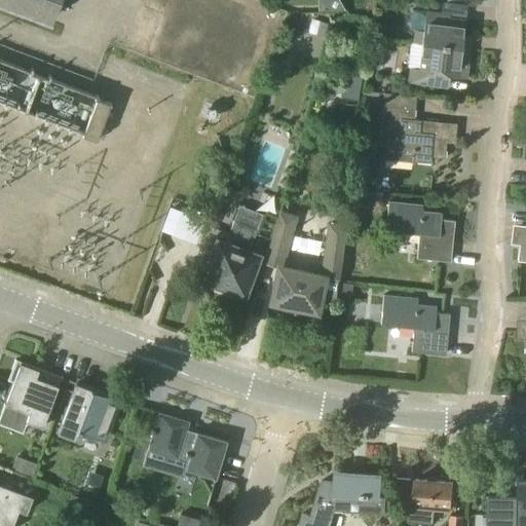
[(0,0),(0,1),(48,21),(55,0),(0,0)]
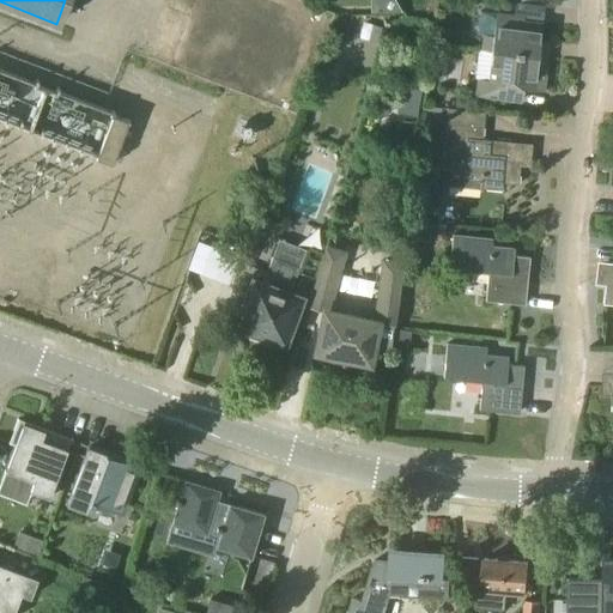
[(370,0),(370,1),(370,11),(401,11),(395,0),(370,0)]
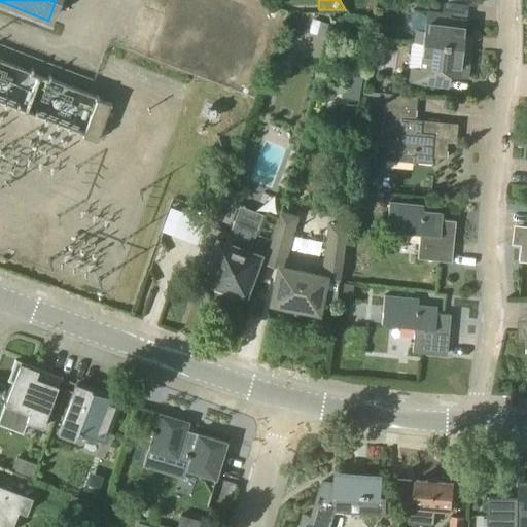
[(414,41),(471,49),(473,35),(464,34),(466,19),(451,16),(451,13),(426,11),(424,30),(416,29),(414,41)]
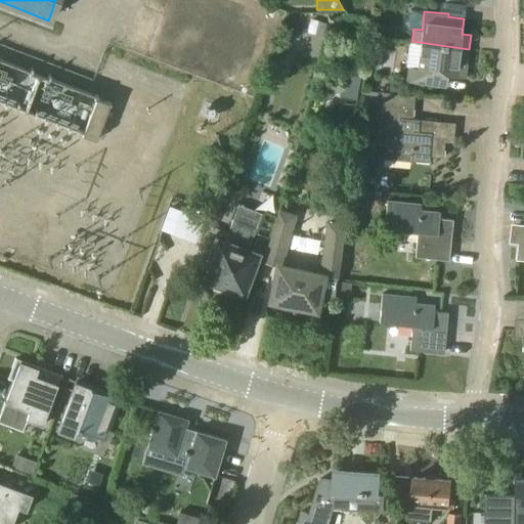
[(467,63),(469,49),(411,41),(411,42),(408,42),(405,67),(408,67),(406,83),(437,86),(438,75),(456,77),(459,62),(467,63)]
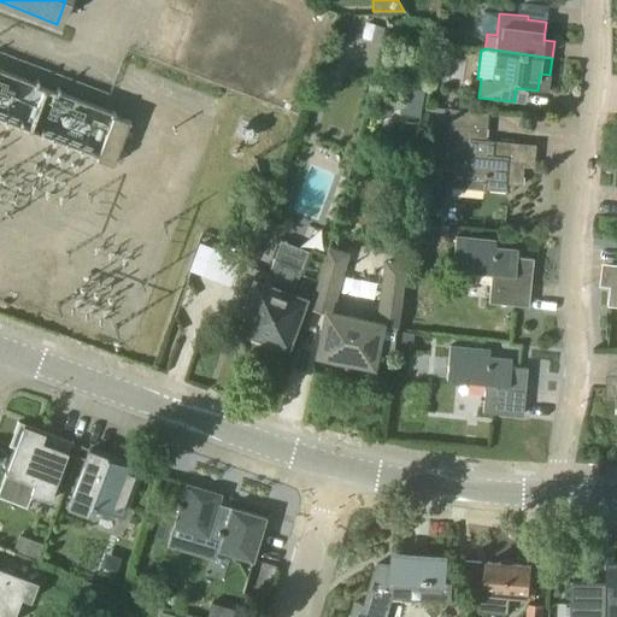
[(424,88),(405,83),(398,115),(418,119),(424,88)]
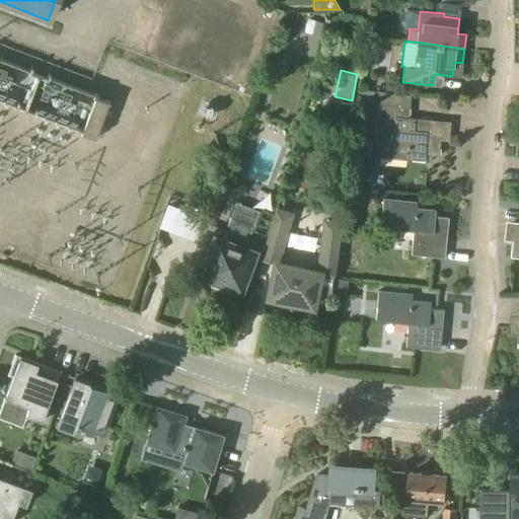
[(326,98),(330,84),(320,81),(316,95),(326,98)]
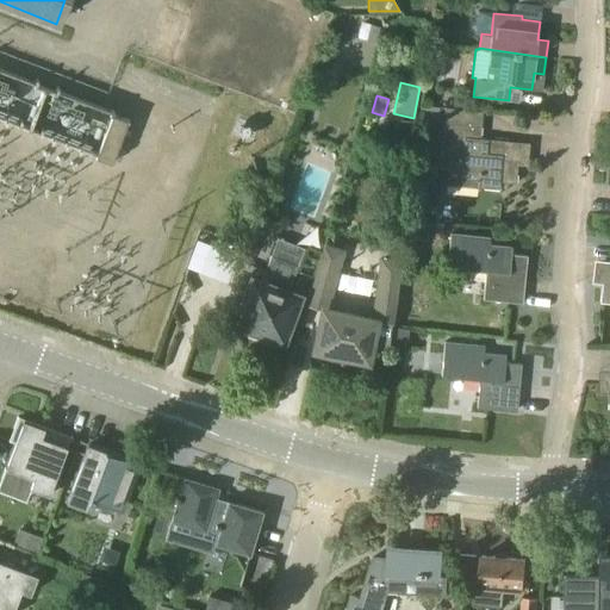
[(509,141),(480,138),(483,111),(446,107),(440,168),(479,172),(478,187),(499,190),(499,182),(516,184),(518,156),(508,155),(509,141)]
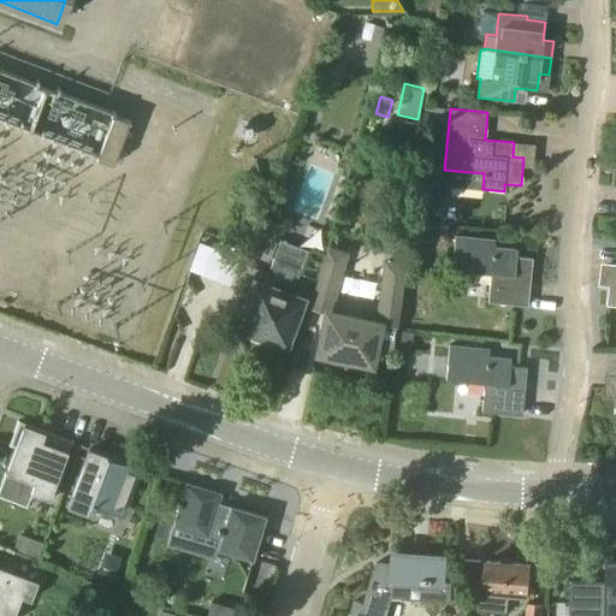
[(112,164),(129,120),(113,114),(96,159),(112,164)]
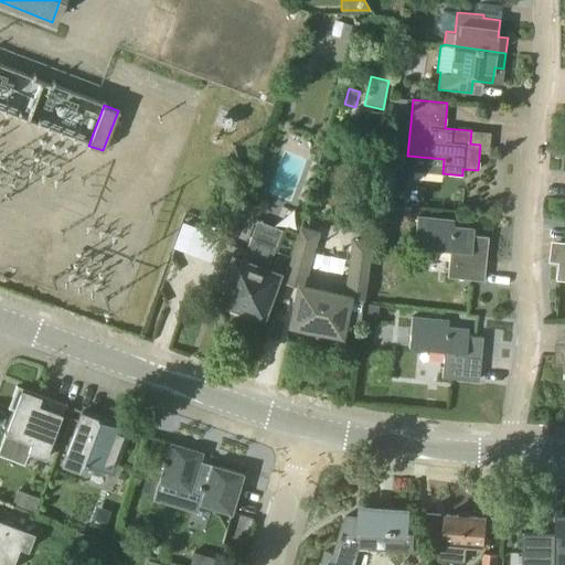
[(475,228),(454,226),(454,220),(417,216),(414,247),(449,252),(447,277),(482,280),(483,259),(487,259),(489,236),(473,235),(475,228)]
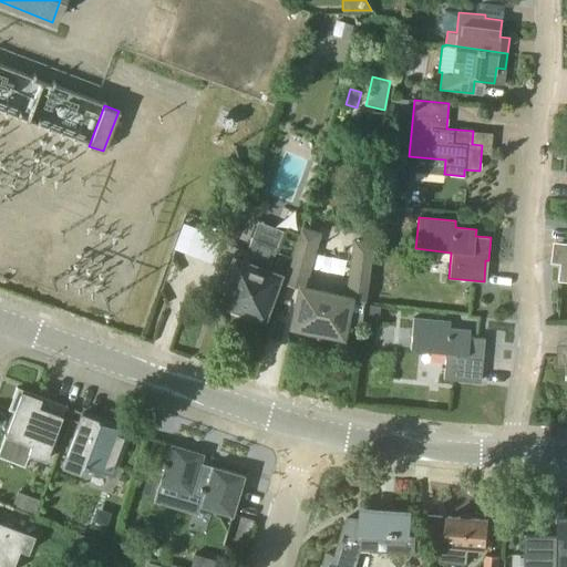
[(343,297),(305,288),(321,233),(300,226),(284,284),(300,288),(292,325),(341,334),(344,320),(361,323),(373,243),(352,239),(343,297)]
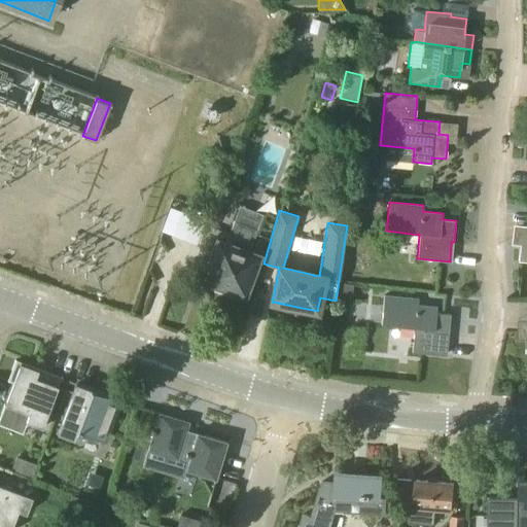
[(224,244),(217,241),(203,280),(212,283),(214,287),(231,293),(235,291),(244,295),(258,256),(249,252),(257,231),(255,230),(259,219),(240,213),(237,222),(233,221),(224,244)]
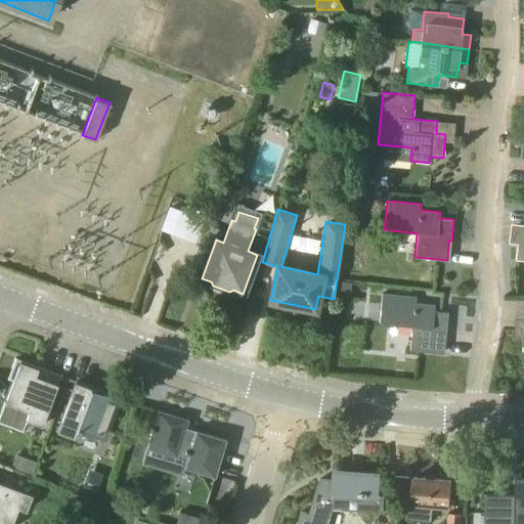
[(352,284),(339,281),(338,295),(350,296),(352,284)]
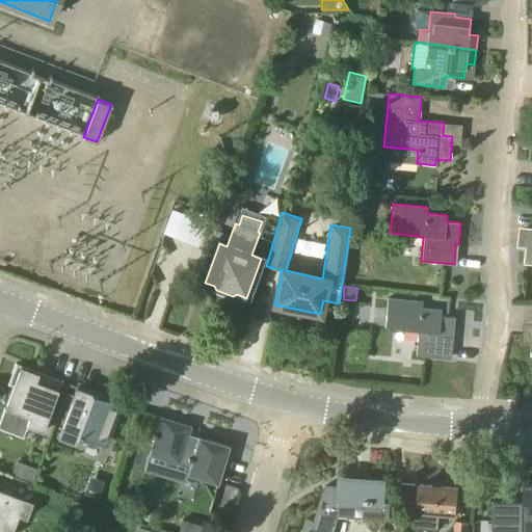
[(442,310),(422,307),(423,301),(388,298),(384,328),(419,331),(417,355),(449,358),(451,339),(453,339),(455,317),(441,315),(442,310)]
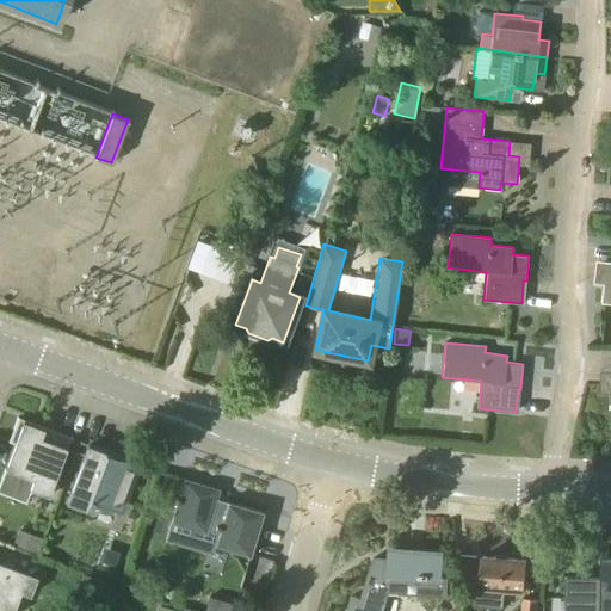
[(14,444),(5,469),(34,480),(30,489),(49,497),(73,438),(18,417),(8,442),(14,444)]
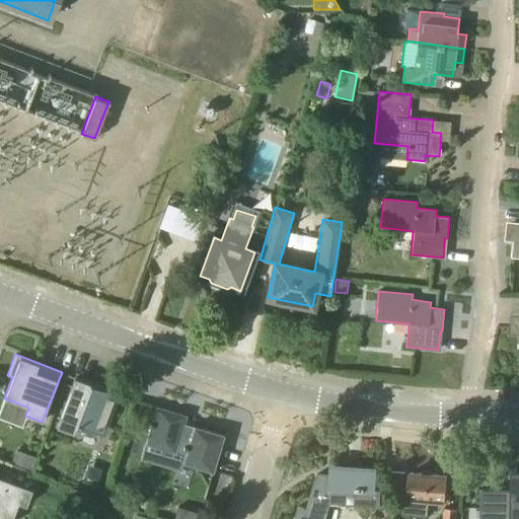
[(75,377),(57,427),(73,433),(76,425),(98,434),(97,435),(99,435),(104,421),(108,422),(115,406),(110,405),(116,392),(75,377)]
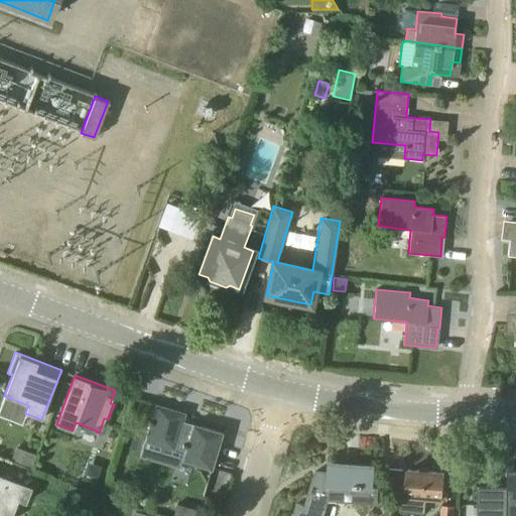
[(183,453),(181,461),(211,469),(222,432),(182,421),(184,413),(155,404),(151,420),(149,420),(148,424),(149,425),(144,441),(183,453)]
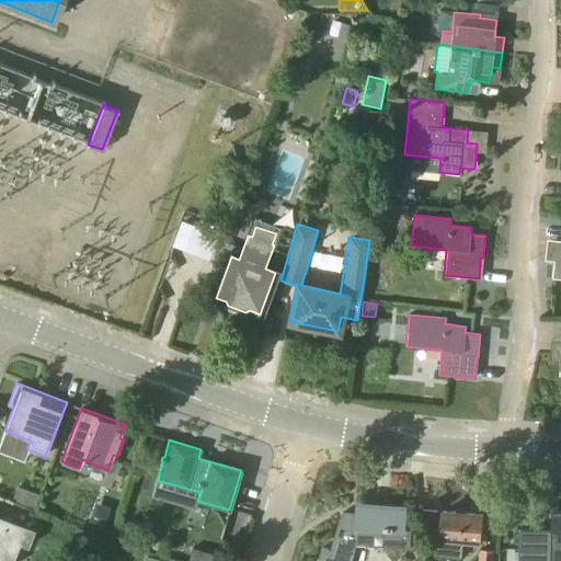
[(38,494),(16,487),(12,500),(33,507),(38,494)]
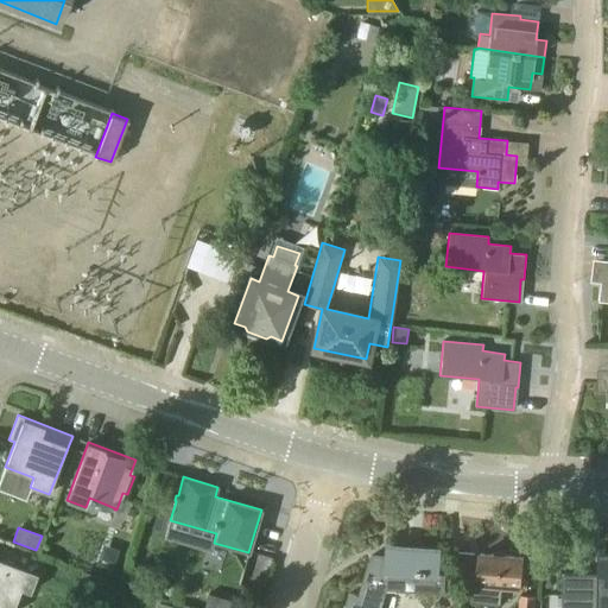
[(445,595),(445,587),(448,564),(438,563),(439,551),(390,546),(388,556),(372,556),(359,596),(349,593),(344,607),(380,607),(387,590),(445,595)]
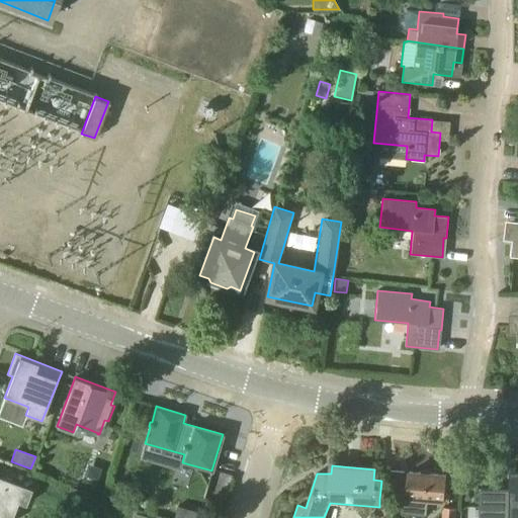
[(506,473),(510,473),(510,490),(480,490),(479,517),(517,517),(517,466),(506,467),(506,473)]
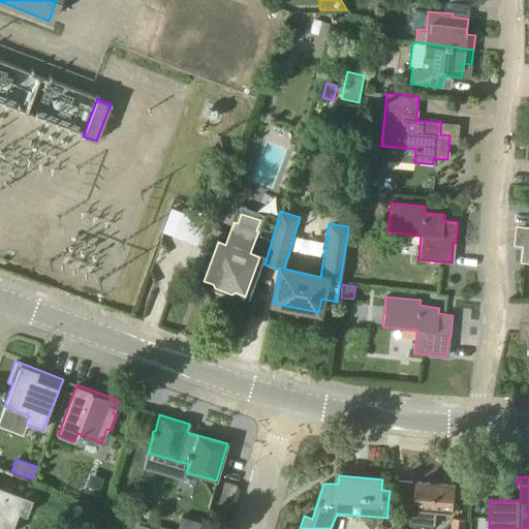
[(437,509),(454,511),(456,485),(418,481),(416,508),(411,507),(410,524),(435,526),(437,509)]
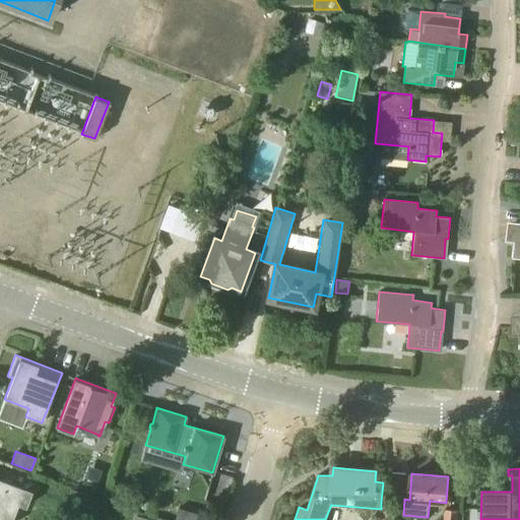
[(31,491),(0,478),(0,519),(11,519),(17,504),(25,507),(31,491)]
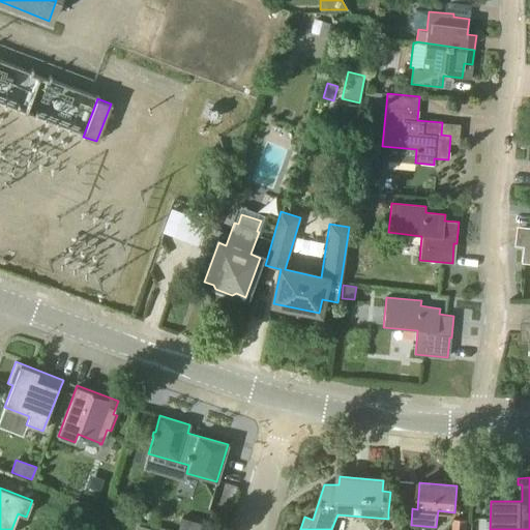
[(93,525),(99,509),(72,499),(66,514),(93,525)]
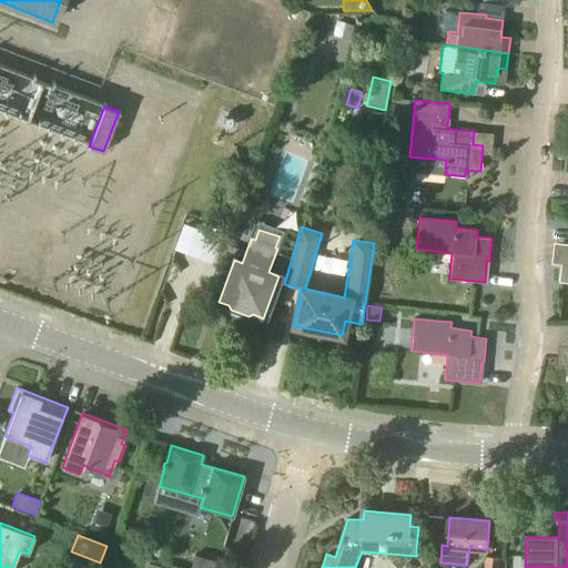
[(487,557),(485,567),(499,567),(500,558),(487,557)]
